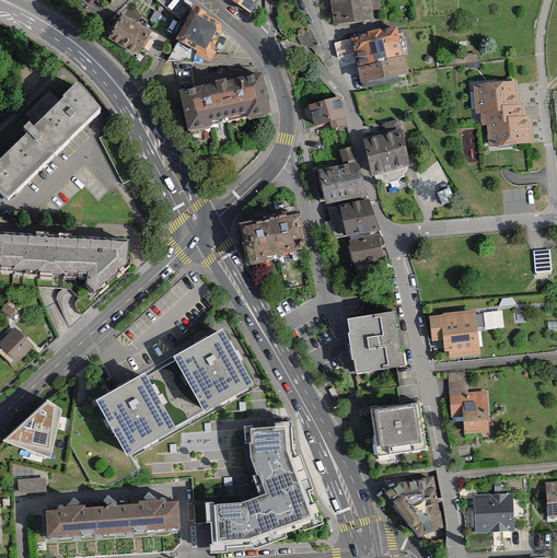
[(234,0),(251,11),(257,0),(234,0)]
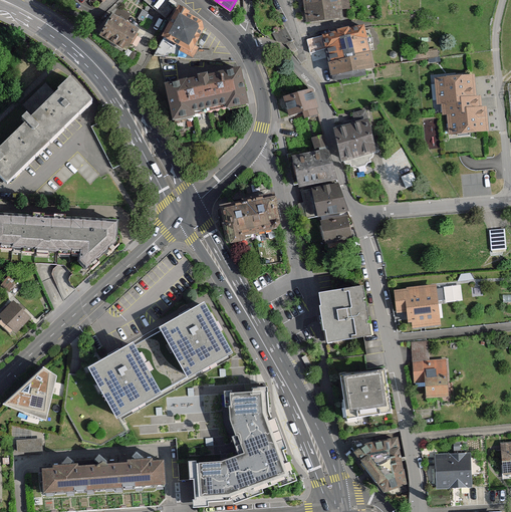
[(301,0),(305,23),(342,18),(338,0),(301,0)]
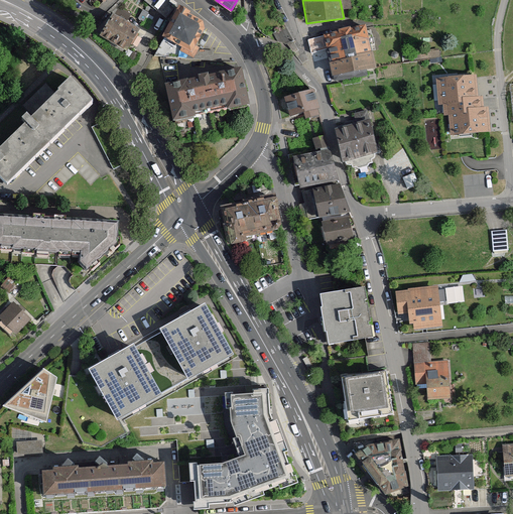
[(187,9),(176,2),(159,34),(164,35),(163,36),(179,44),(176,48),(190,56),(197,45),(193,43),(202,26),(200,18),(186,11),(187,9)]
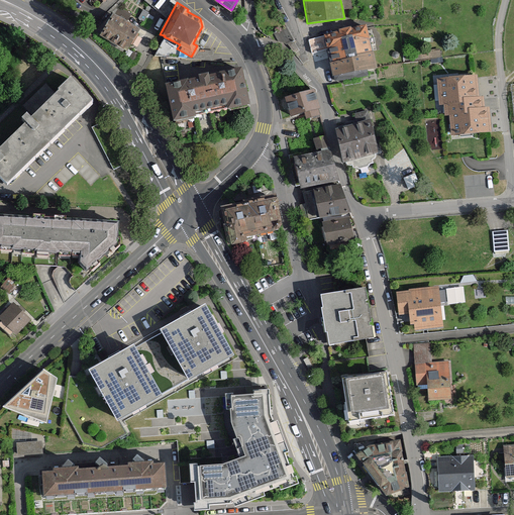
[(138,28),(112,12),(99,32),(125,48),(138,28)]
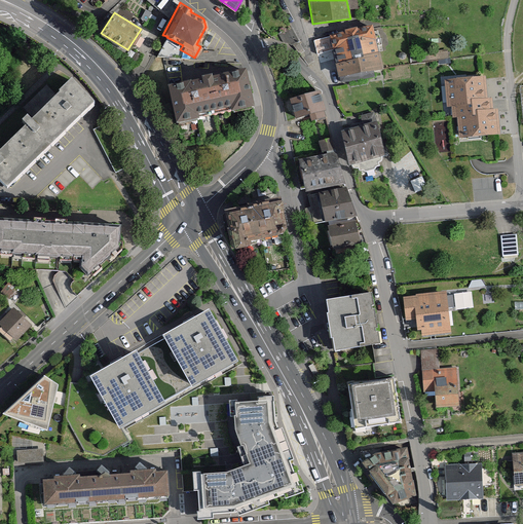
[(375,24),(331,31),(332,35),(334,49),(338,74),(381,68),(375,24)]
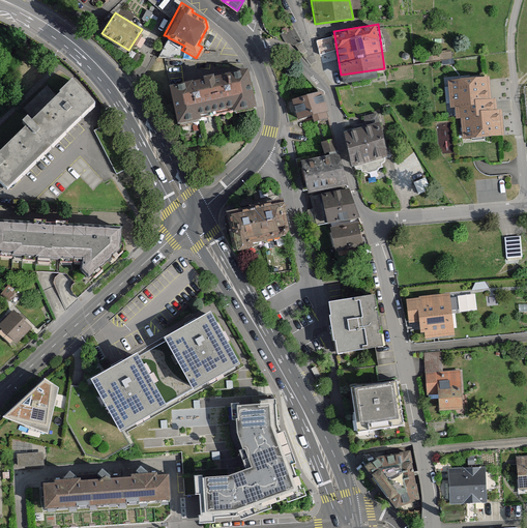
[(337,50),(334,35),(316,39),(319,55),(337,50)]
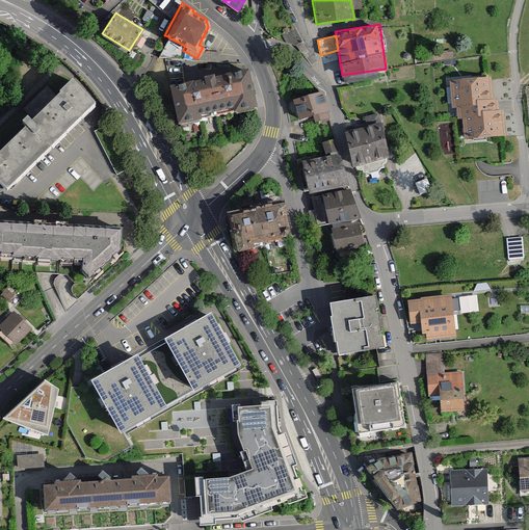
[(246,67),(167,84),(176,124),(200,118),(199,116),(231,109),(231,111),(256,106),(246,67)]
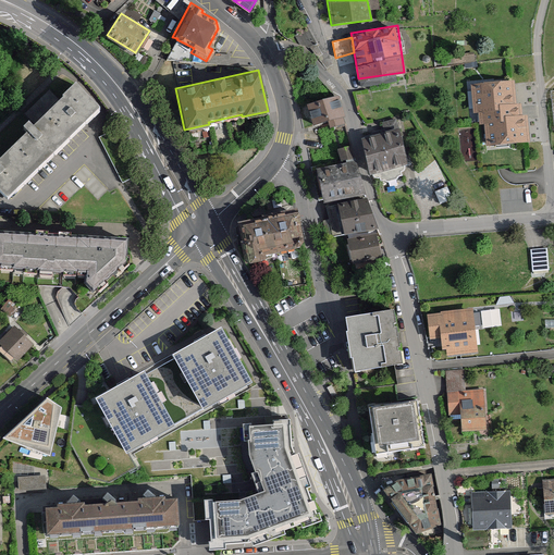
[(508,77),(465,81),(468,109),(477,109),(477,120),(484,119),(485,140),(530,137),(528,112),(521,113),(519,99),(511,100),(508,77)]
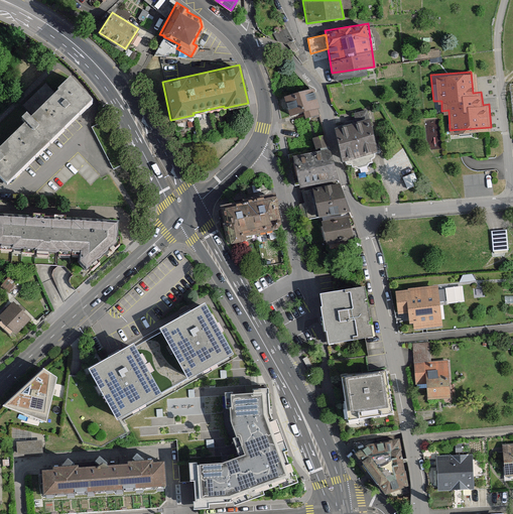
[(70,83),(0,144),(0,181),(4,186),(83,114),(92,107),(70,83)]
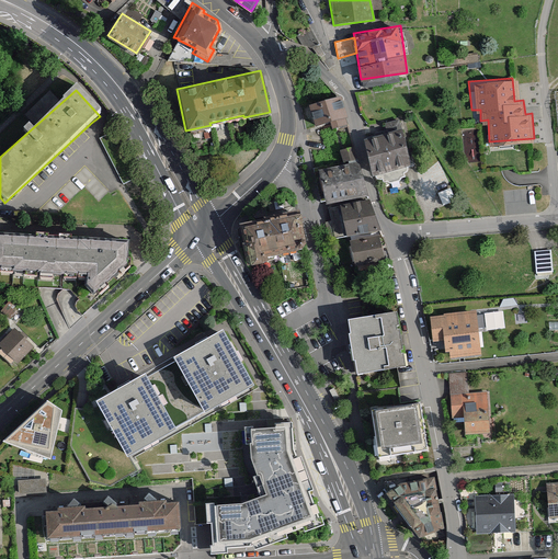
[(336,93),(305,105),(314,129),(345,117),(336,93)]
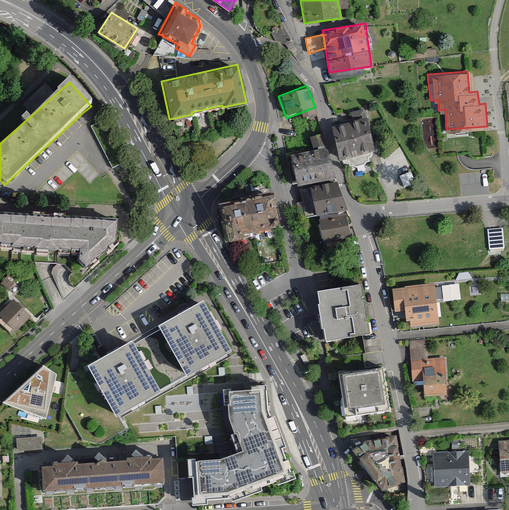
[(367,116),(333,125),(343,161),(376,152),(367,116)]
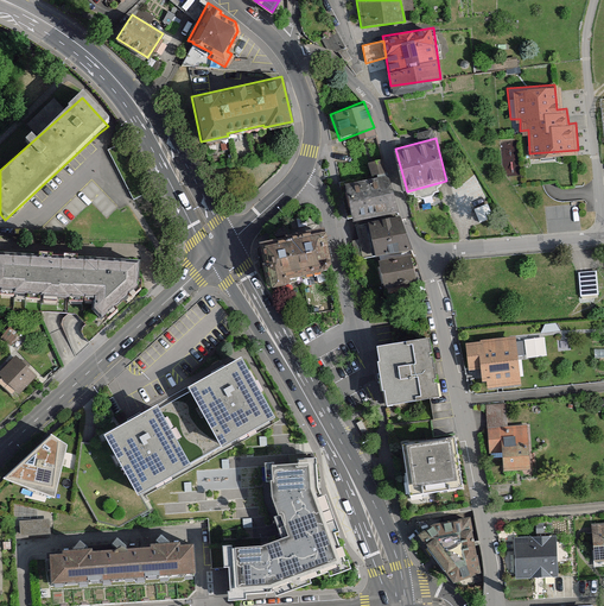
[(387,174),(344,185),(353,214),(395,203),(387,174)]
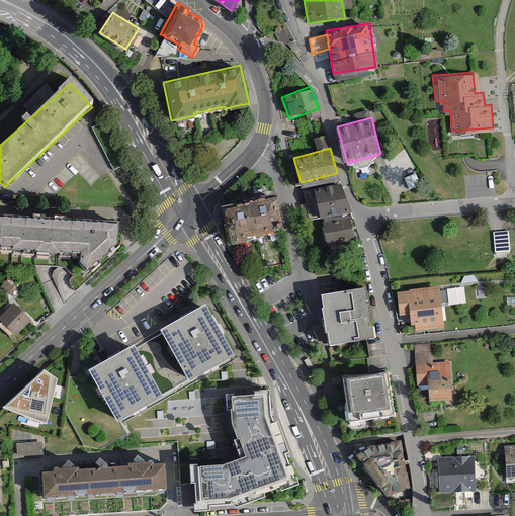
[(342,182),(312,189),(319,219),(349,210),(342,182)]
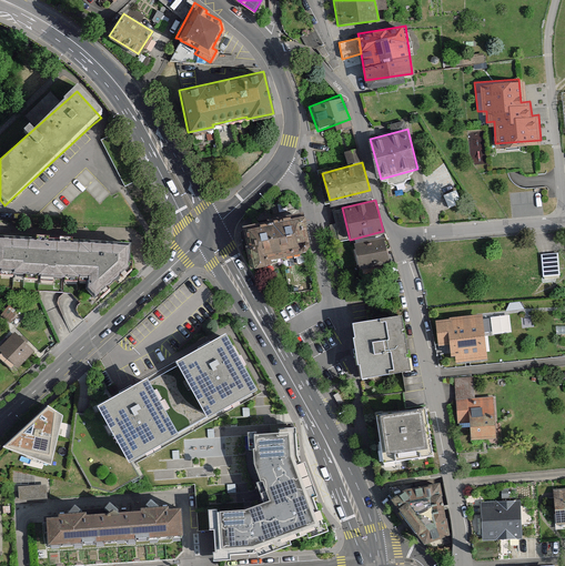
[(301,212),(243,225),(252,265),(310,252),(301,212)]
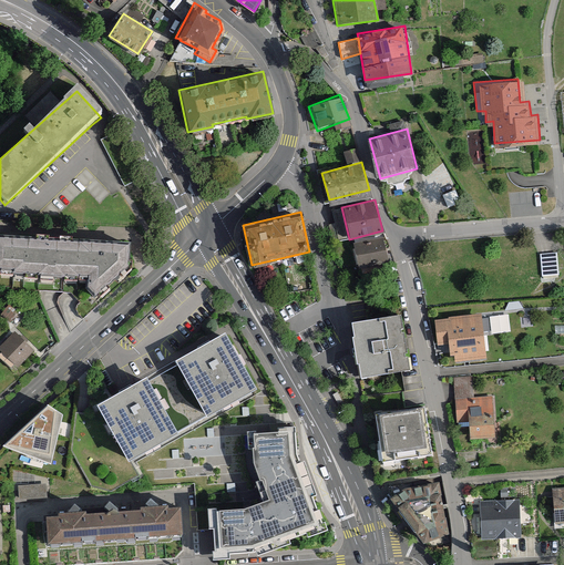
[(382,230),(349,239),(356,267),(389,258),(382,230)]
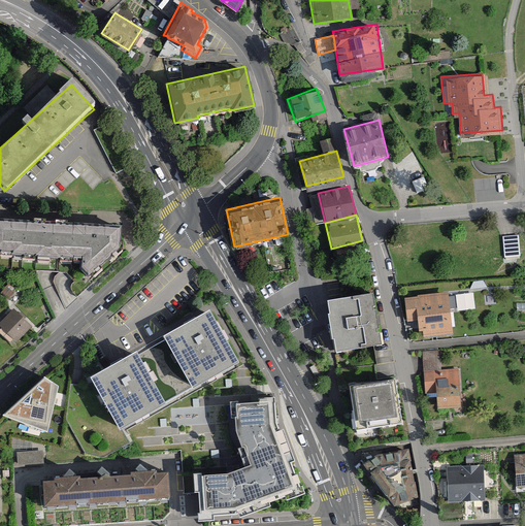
[(120,226),(0,219),(0,260),(78,264),(78,281),(90,281),(123,253),(120,226)]
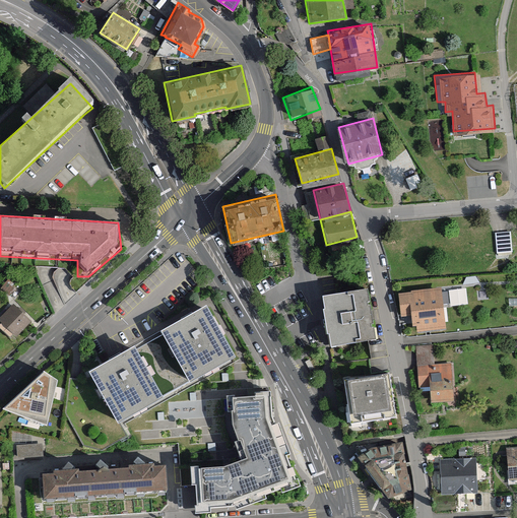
[(511,231),(495,232),(496,252),(512,251),(511,231)]
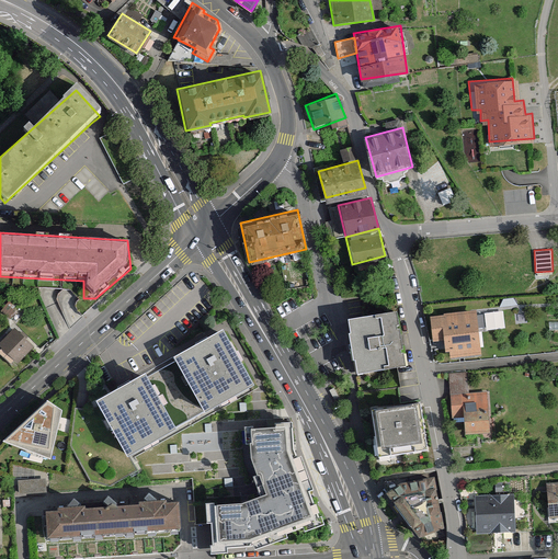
[(397,308),(346,315),(354,375),(403,369),(397,308)]
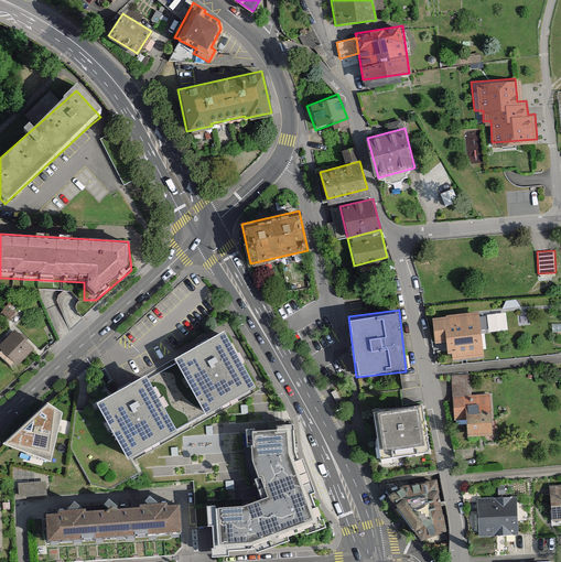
[(445,322),(433,324),(435,343),(449,342),(450,358),(481,355),(475,312),(444,315),(445,322)]
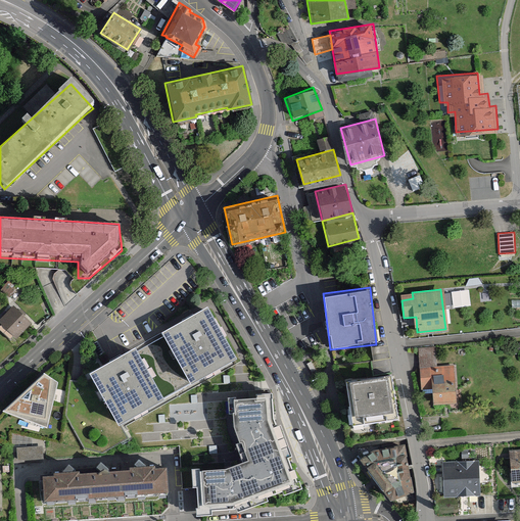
[(12,305),(0,317),(0,324),(13,339),(30,324),(12,305)]
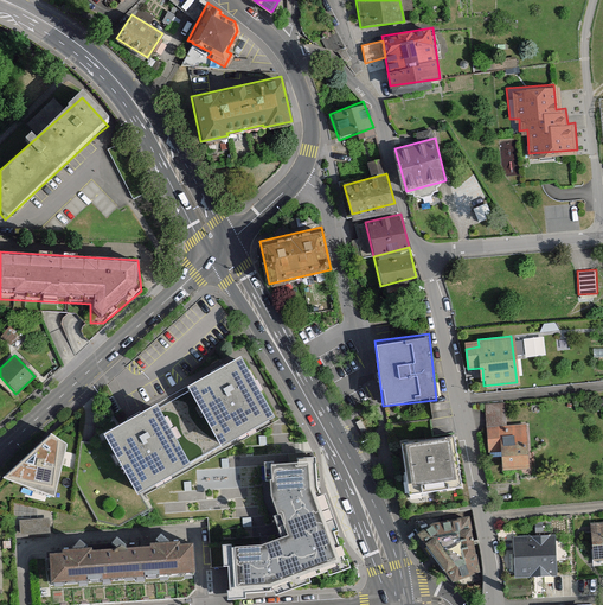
[(190,386),(222,445),(271,419),(241,360),(190,386)]
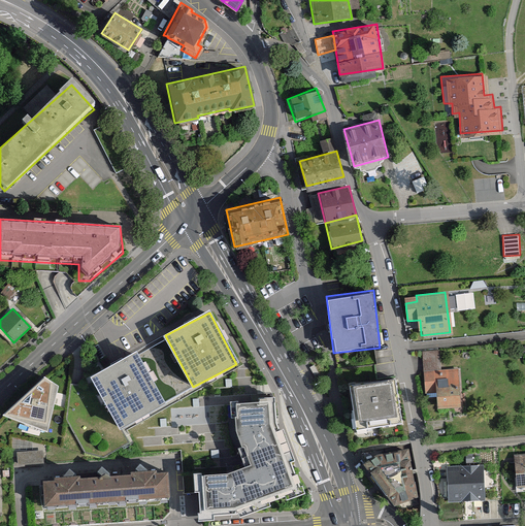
[(437,351),(420,352),(422,396),(436,395),(436,407),(461,406),(460,368),(438,369),(437,351)]
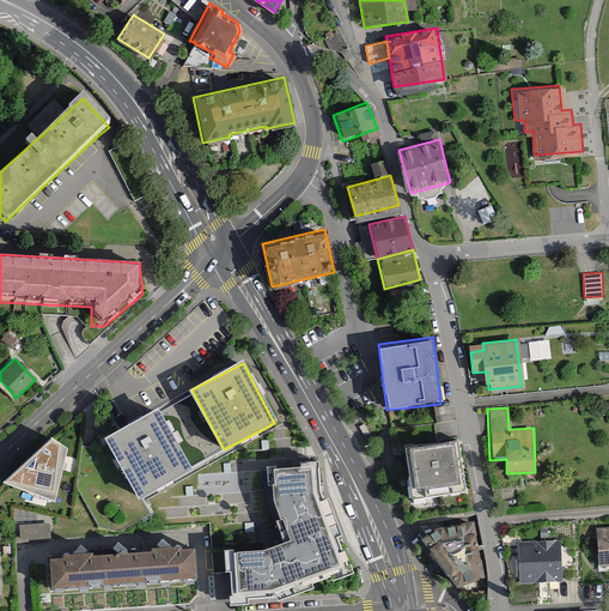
[(103,441),(138,501),(189,471),(154,412),(103,441)]
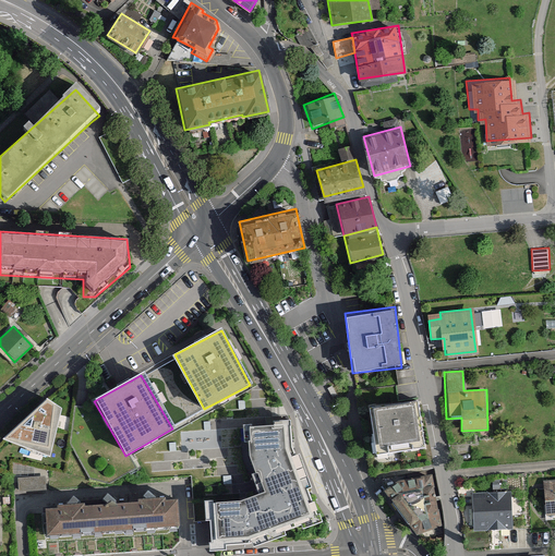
[(44,400),(20,424),(39,445),(63,421),(44,400)]
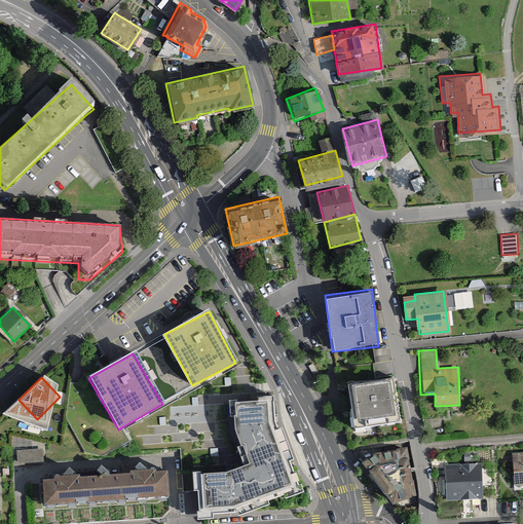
[(393,378),(346,383),(352,433),(399,427),(393,378)]
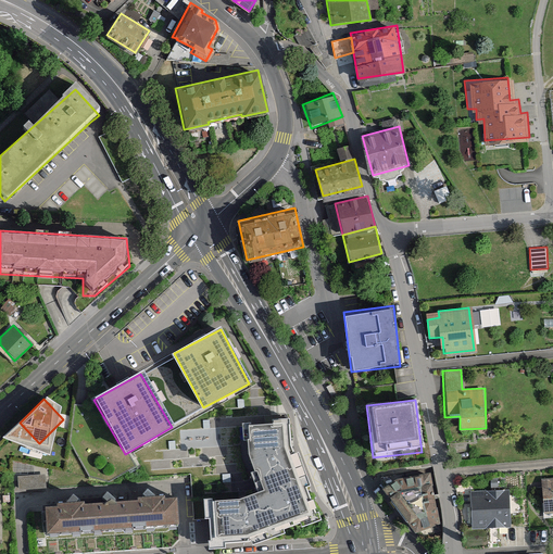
[(203,502),(206,543),(249,540),(313,518),(289,447),(287,419),(244,424),(248,458),(260,491),(238,503),(203,502)]
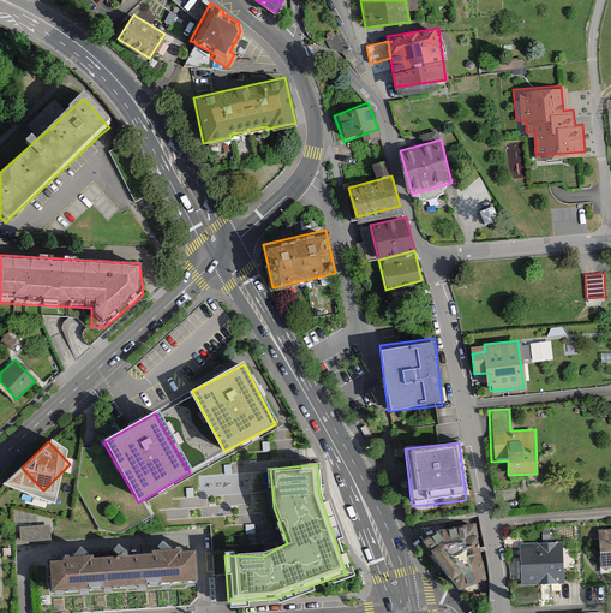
[(474,518),(409,528),(456,583),(485,573),(474,518)]
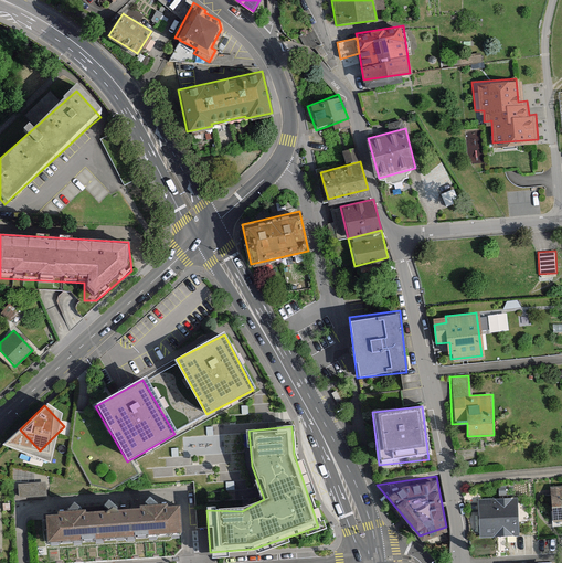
[(43,492),(42,479),(16,480),(16,495),(43,492)]
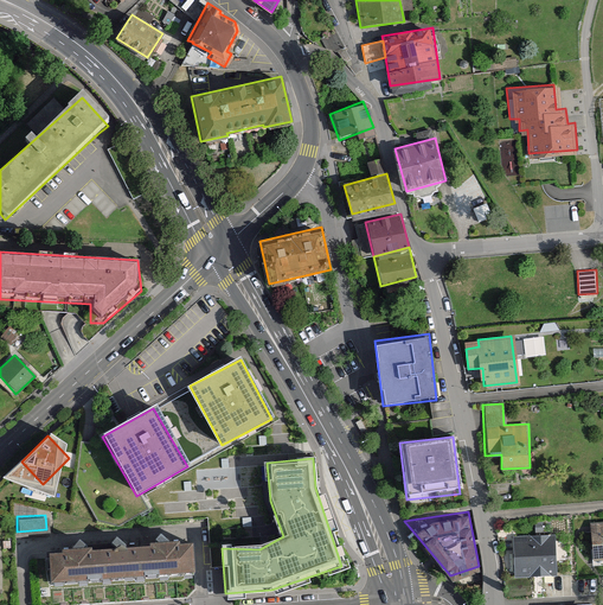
[(602,520),(591,521),(595,567),(602,566),(602,520)]
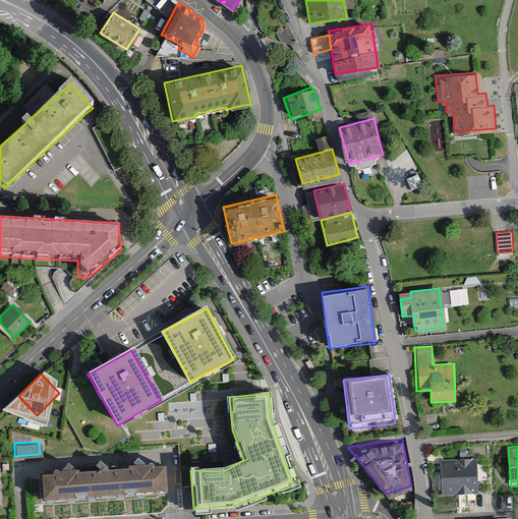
[(441,459),(441,495),(476,494),(475,458),(441,459)]
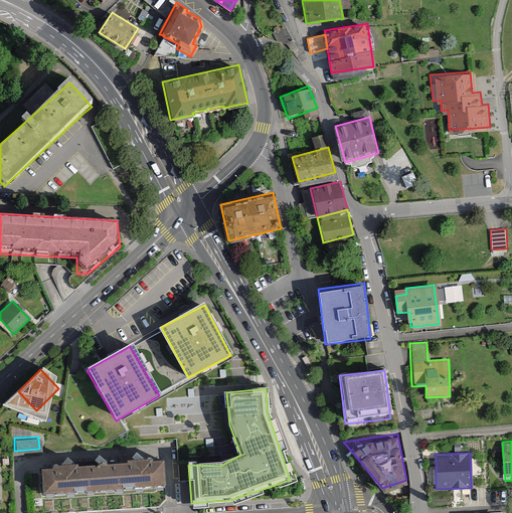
[(159,460),(40,467),(42,492),(160,485),(159,460)]
